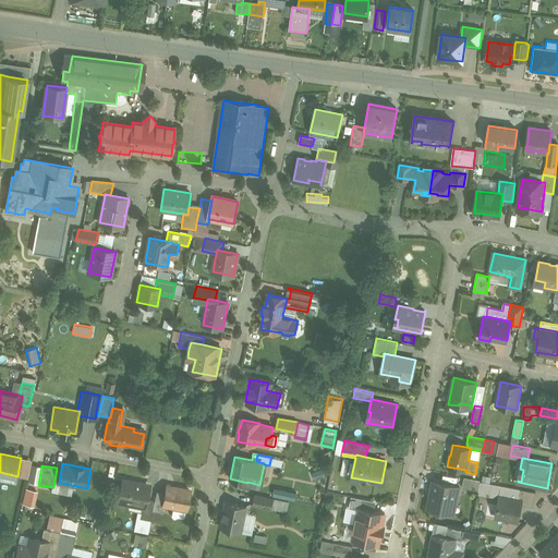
[(481,482),(463,478),(462,487),(478,490),(481,482)]
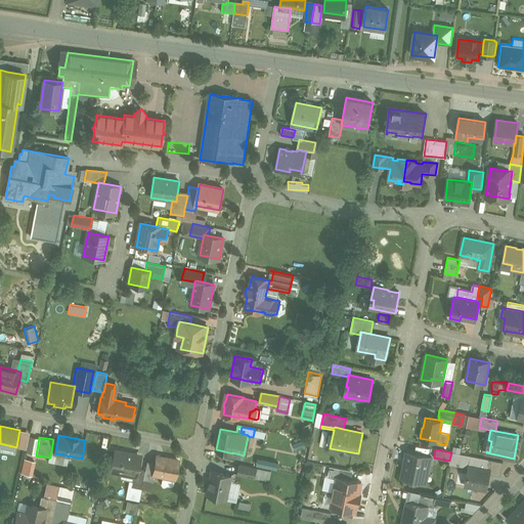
[(138,455),(116,450),(112,471),(133,476),(134,474),(135,469),(138,455)]
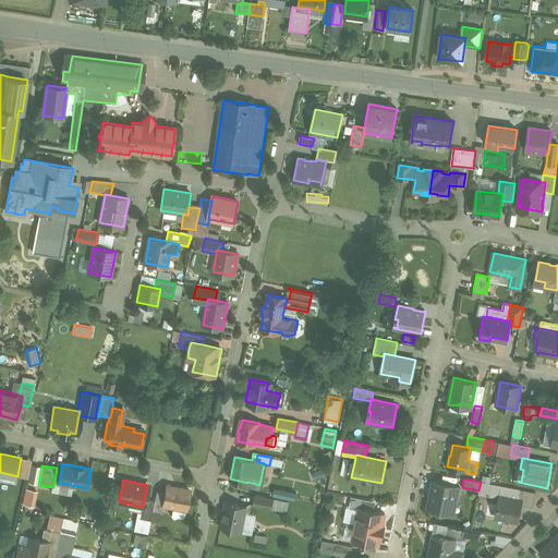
[(459,486),(433,481),(427,509),(453,513),(459,486)]
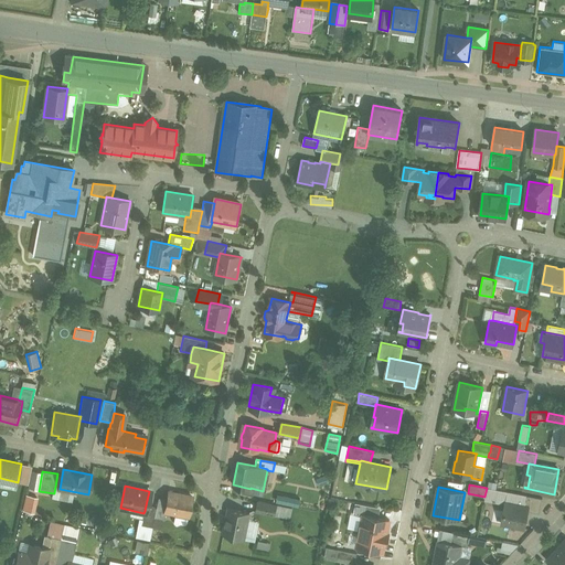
[(528,496),(487,488),(484,497),(484,501),(504,504),(505,502),(525,507),(528,496)]
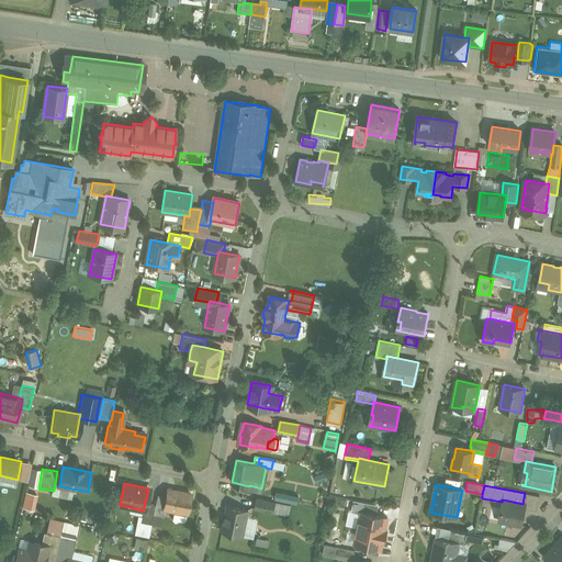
[(191,494),(168,490),(166,497),(164,508),(165,508),(176,510),(188,513),(191,494)]
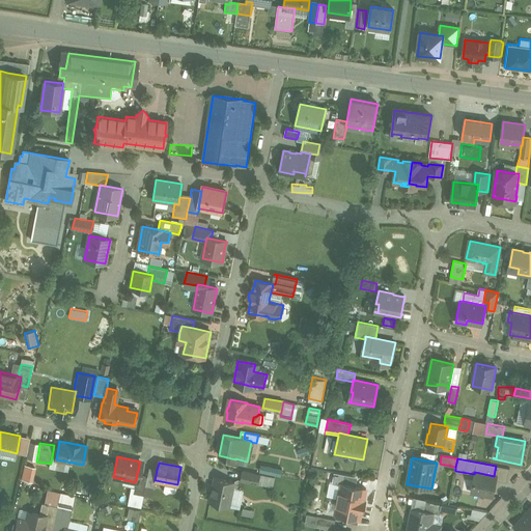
[(21,479),(32,482),(35,467),(24,465),(21,479)]
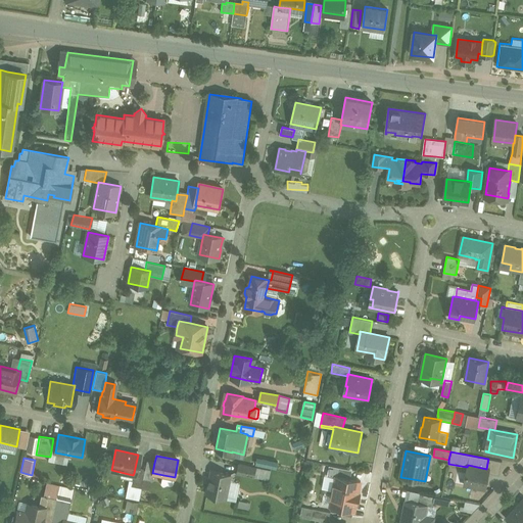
[(277,468),(277,460),(255,459),(255,466),(277,468)]
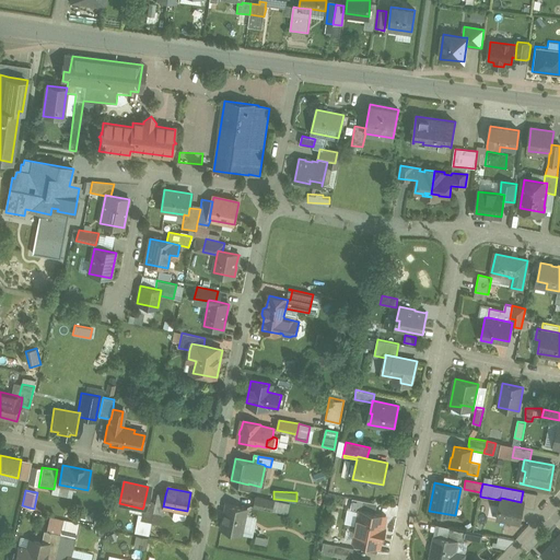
[(537,494),(523,491),(521,502),(524,503),(523,506),(535,509),(537,494)]
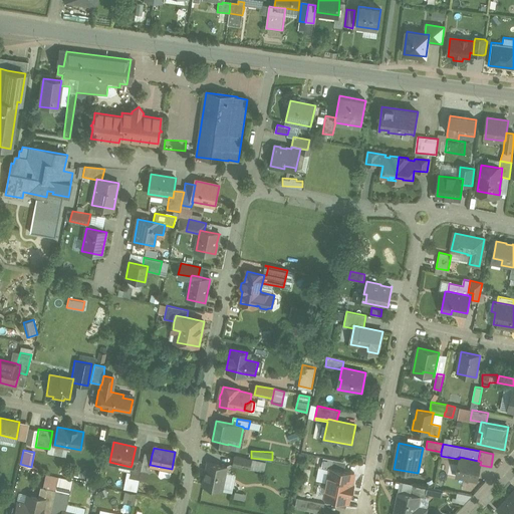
[(152,455),(144,453),(143,462),(141,471),(150,472),(151,465),(150,465),(152,455)]
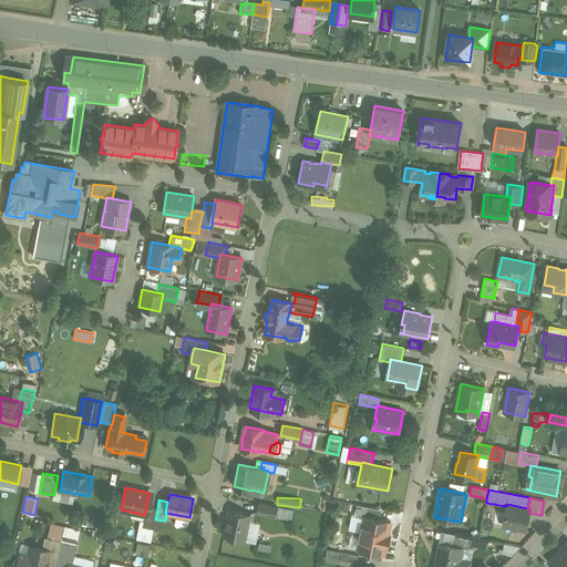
[(278,507),(259,504),(257,514),(276,517),(278,507)]
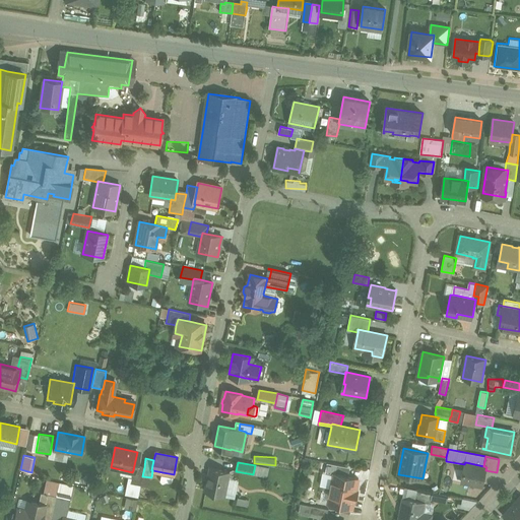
[(483,466),(465,462),(464,464),(461,481),(482,486),(484,475),(482,475),(483,470),(485,470),(486,467),(483,466)]
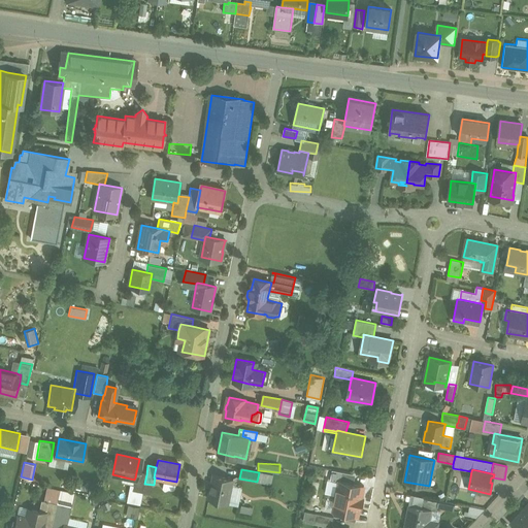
[(353,473),(332,470),(330,481),(339,482),(351,484),(353,473)]
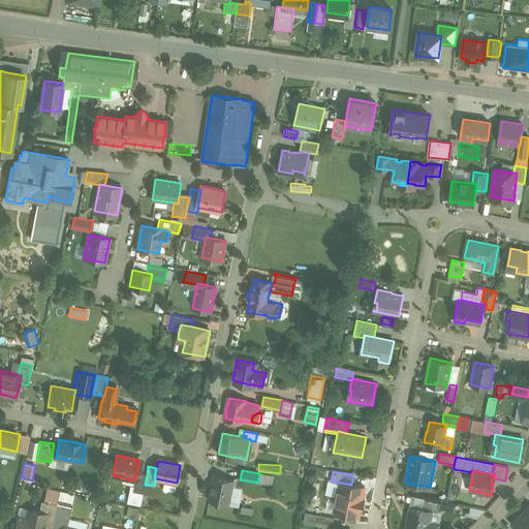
[(147,475),(136,473),(135,478),(134,480),(132,491),(143,493),(145,485),(147,475)]
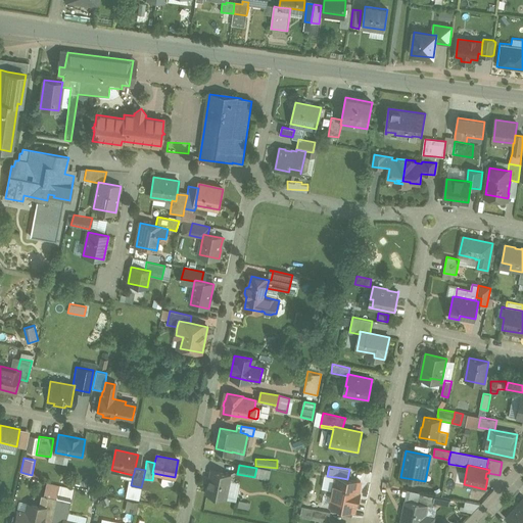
[(231,475),(211,470),(209,480),(207,493),(206,493),(206,494),(227,498),(231,475)]
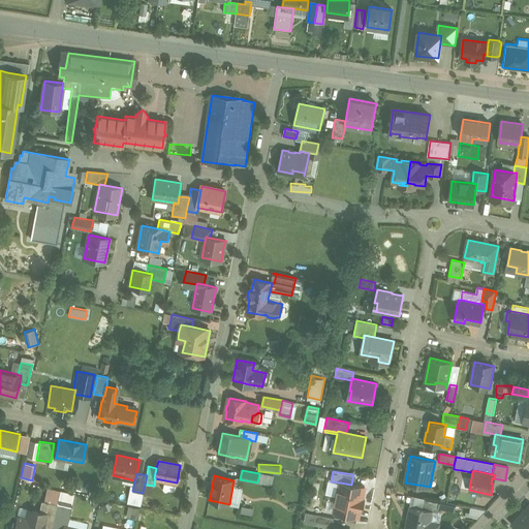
[(177,483),(165,480),(163,490),(164,491),(166,492),(168,491),(173,491),(175,490),(177,483)]
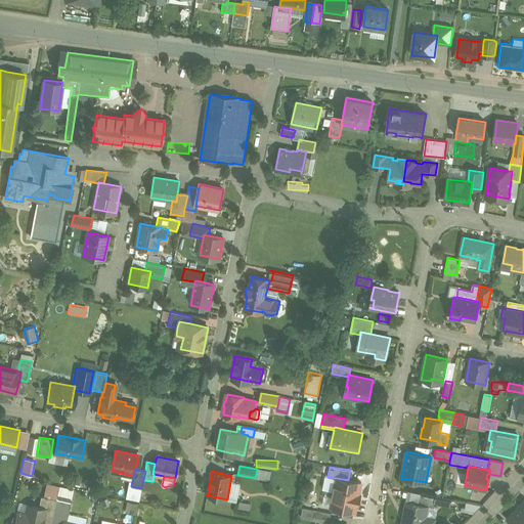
[(348,480),(337,478),(331,507),(355,512),(361,482),(348,480)]
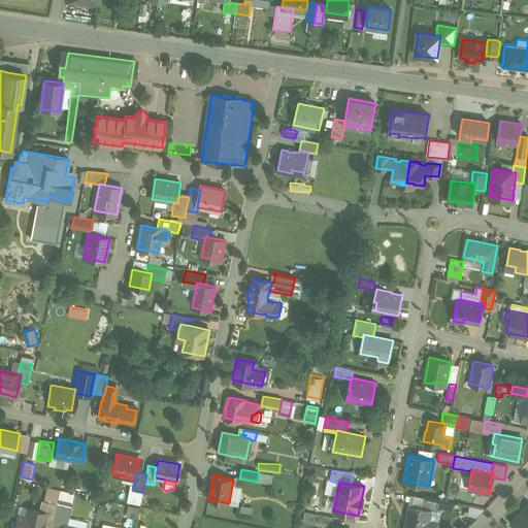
[(439,500),(423,497),(421,508),(430,509),(430,510),(437,512),(439,500)]
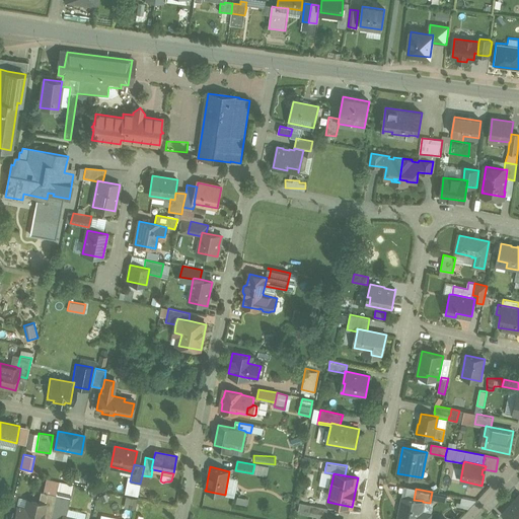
[(56,496),(41,492),(39,502),(46,504),(43,517),(51,518),(56,496)]
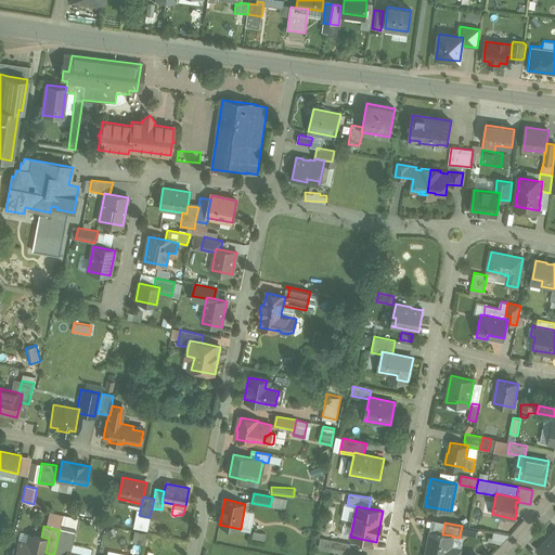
[(75,533),(60,530),(54,554),(53,554),(66,554),(67,552),(71,553),(75,533)]
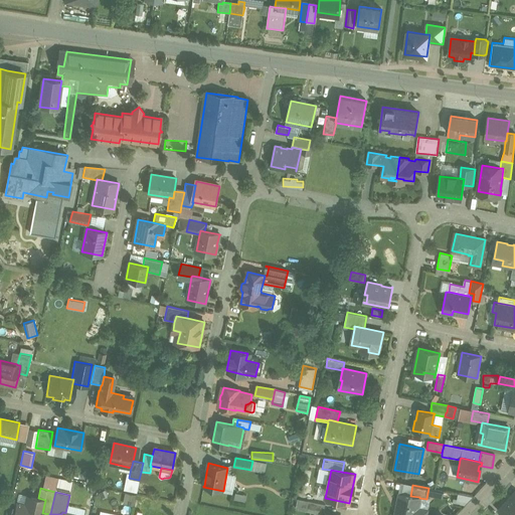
[(124,493),(123,504),(134,505),(135,494),(124,493)]
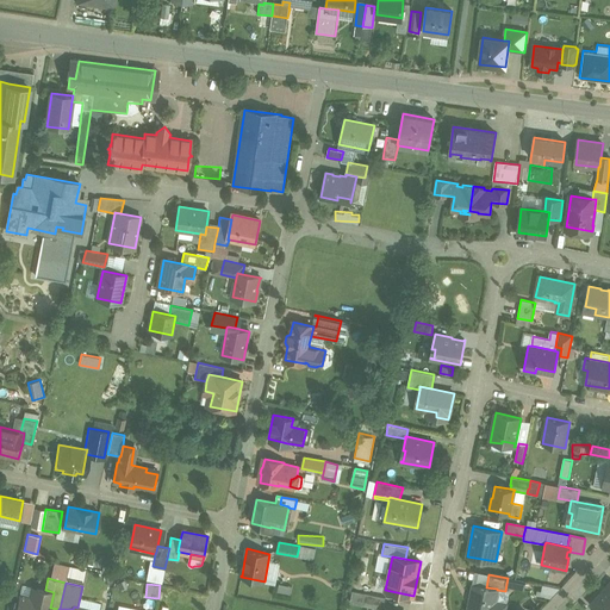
[(278,590),(290,593),(291,587),(280,584),(278,590)]
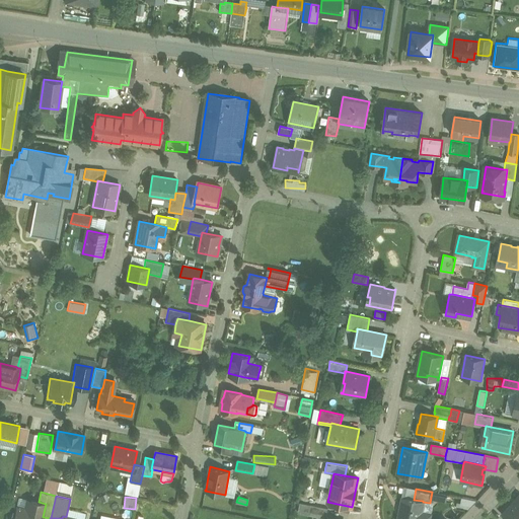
[(458,506),(471,509),(472,499),(459,497),(458,506)]
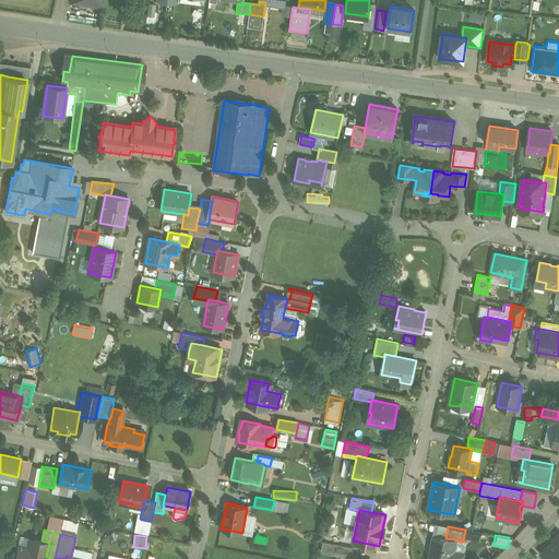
[(558,558),(558,535),(552,543),(551,542),(540,554),(546,558),(558,558)]
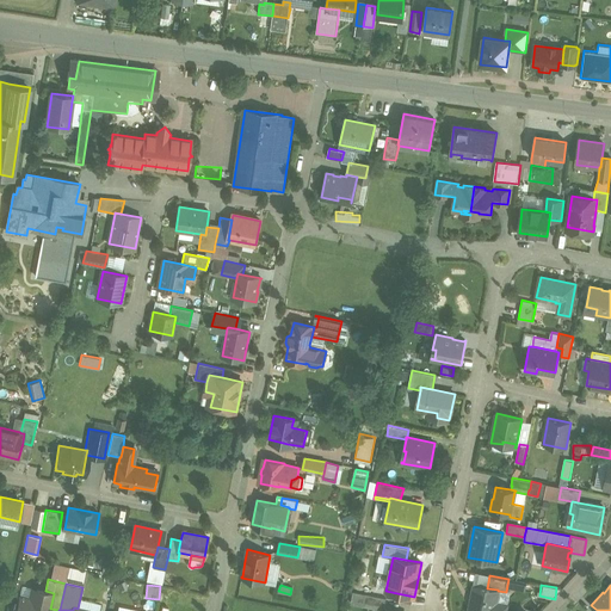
[(487,588),(475,586),(473,597),(474,597),(470,610),(505,610),(506,606),(494,604),(498,591),(498,590),(487,588)]
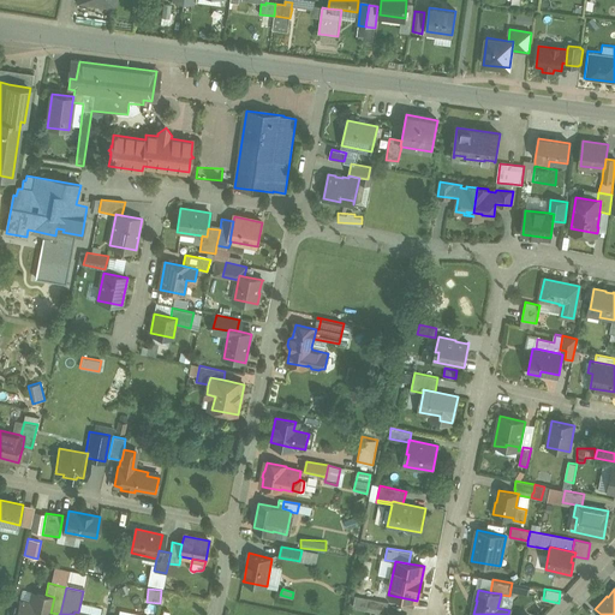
[(35,604),(21,601),(17,614),(49,614),(51,613),(54,597),(46,595),(37,593),(35,604)]
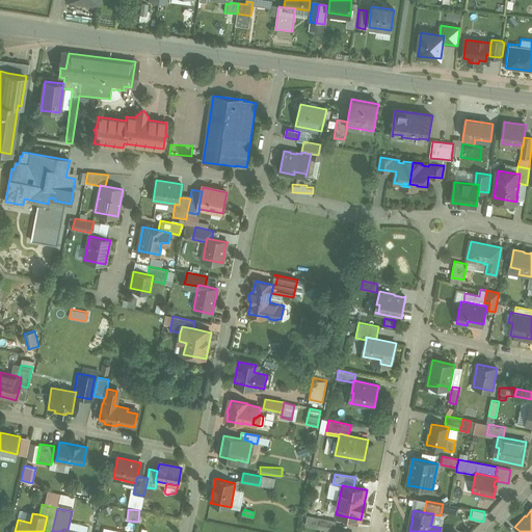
[(337,521),(318,517),(317,525),(335,529),(337,521)]
